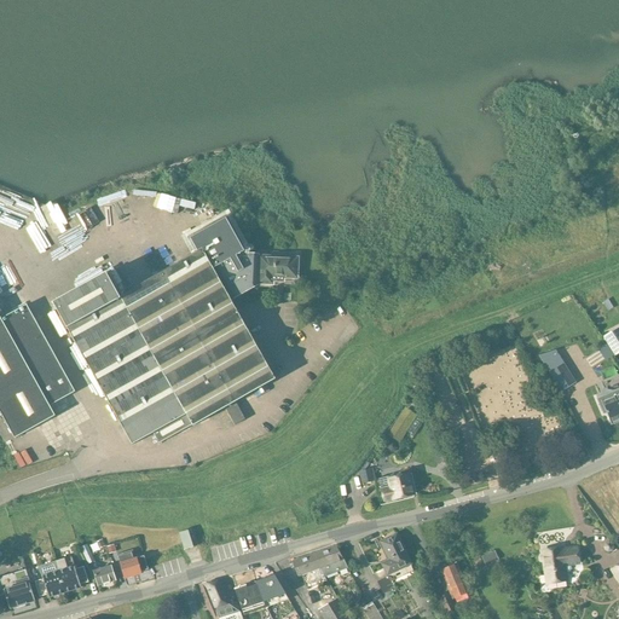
[(190,238),(197,253),(202,250),(230,299),(258,284),(273,284),(273,277),(298,278),(299,258),(246,255),(225,218),(190,238)]
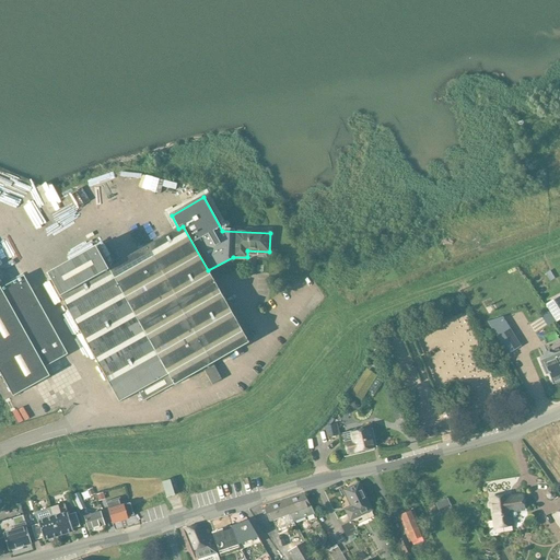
[(96,247),(48,275),(119,403),(139,392),(143,401),(249,343),(208,270),(183,226),(178,229),(108,269),(96,247)]
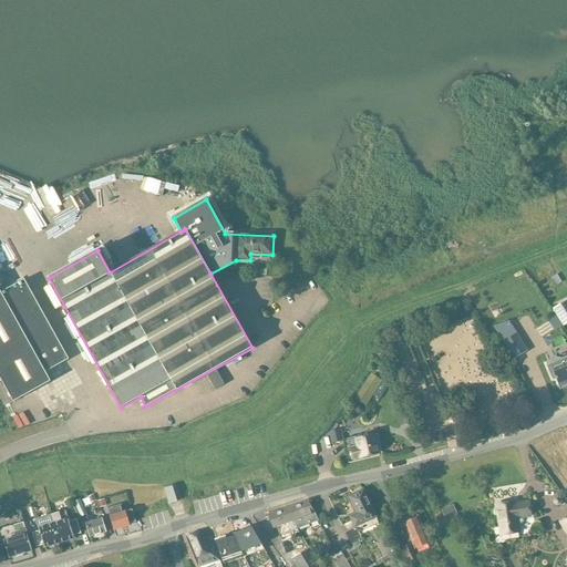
[(0,289),(0,377),(13,402),(51,381),(45,372),(69,359),(24,279),(1,292),(0,289)]
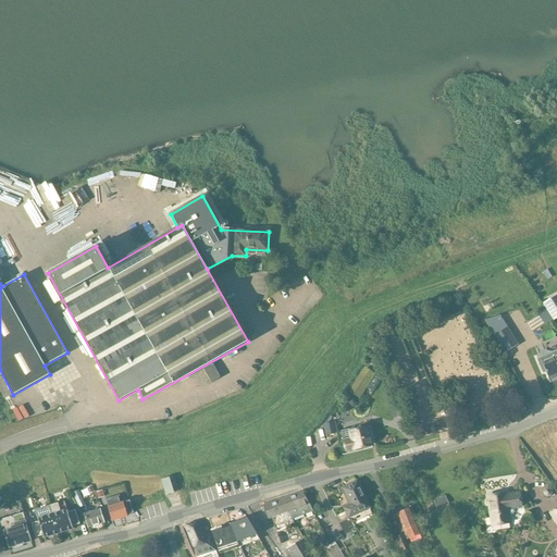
[(551,298),(542,304),(553,320),(556,317),(556,294),(551,298)]
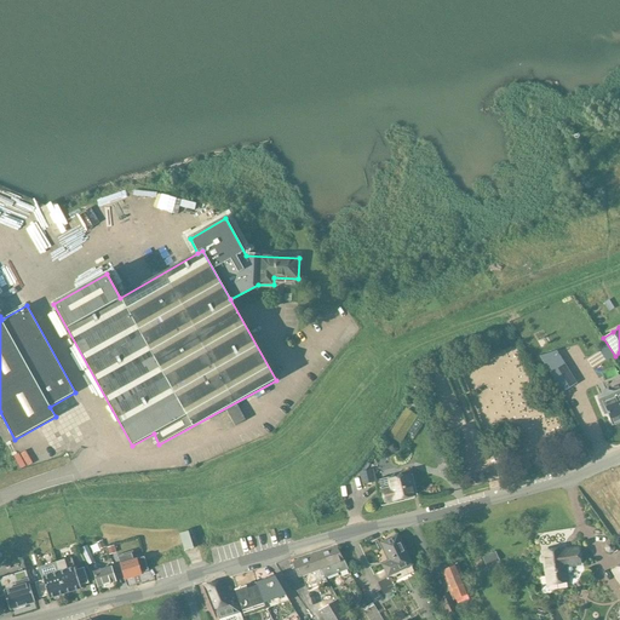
[(556,351),(539,357),(551,375),(566,366),(556,351)]
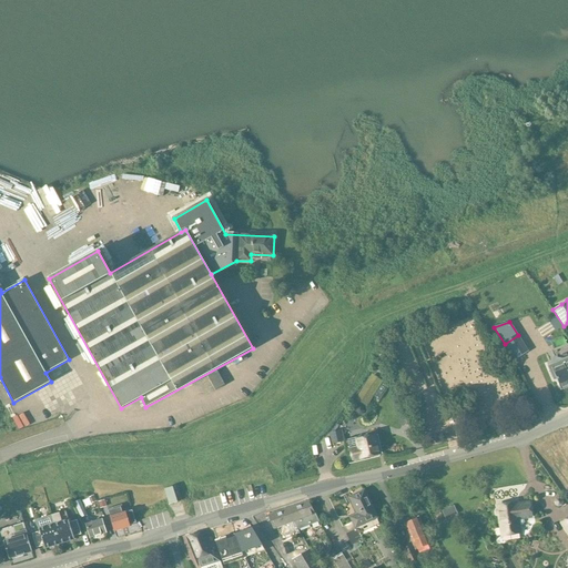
[(416,331),(404,334),(405,335),(406,341),(418,338),(416,332),(416,331)]
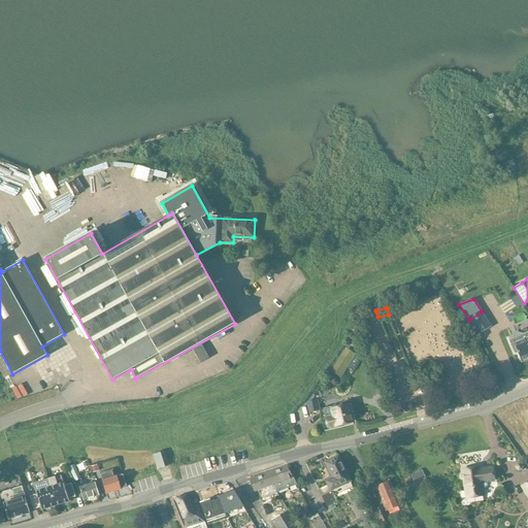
[(527,336),(510,343),(515,353),(517,352),(521,361),(527,358),(527,336)]
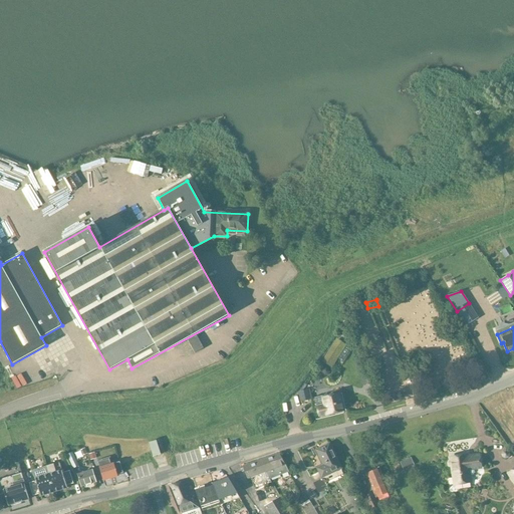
[(196,333),(187,338),(195,353),(204,348),(196,333)]
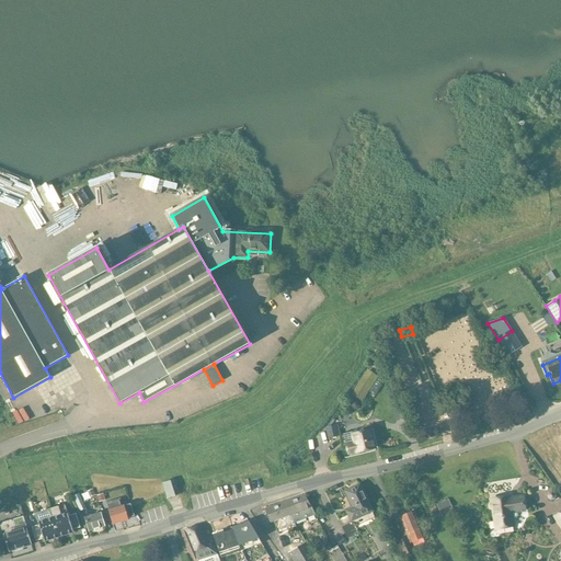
[(359,381),(352,393),(353,393),(361,399),(368,387),(376,375),(369,370),(367,369),(359,381)]
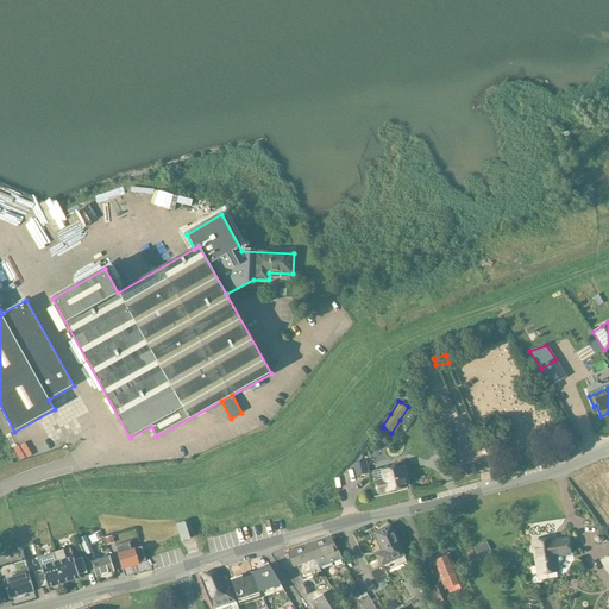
[(383,435),(381,439),(382,443),(385,445),(390,444),(391,440),(390,437),(387,434),(383,435)]
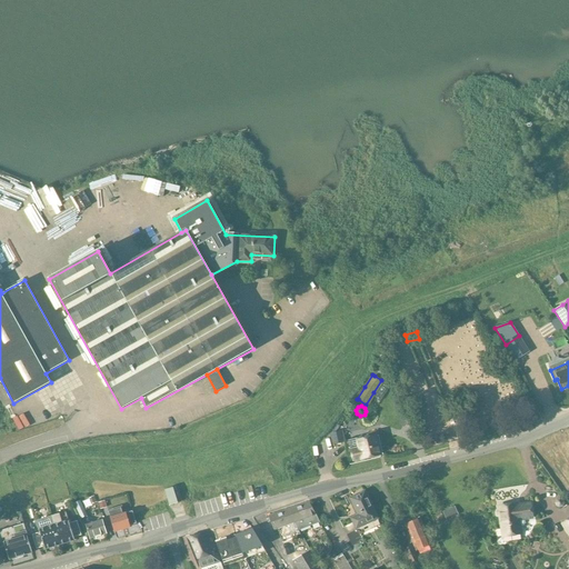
[(333,433),(330,435),(331,437),(333,445),(345,441),(342,431),(333,433)]
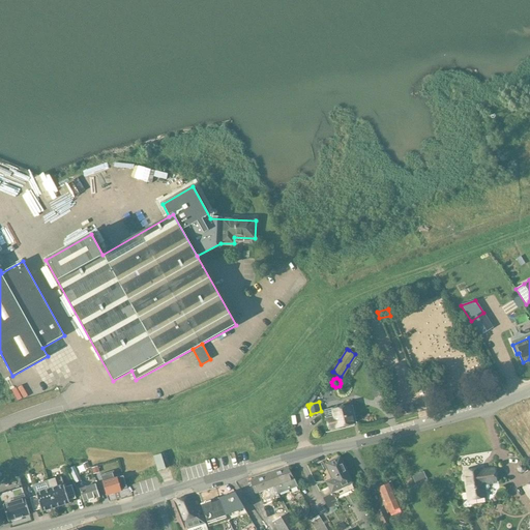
[(331,409),(321,411),(324,423),(328,422),(328,423),(329,430),(335,428),(336,429),(344,427),(355,423),(353,418),(351,407),(350,407),(345,408),(332,411),(331,409)]
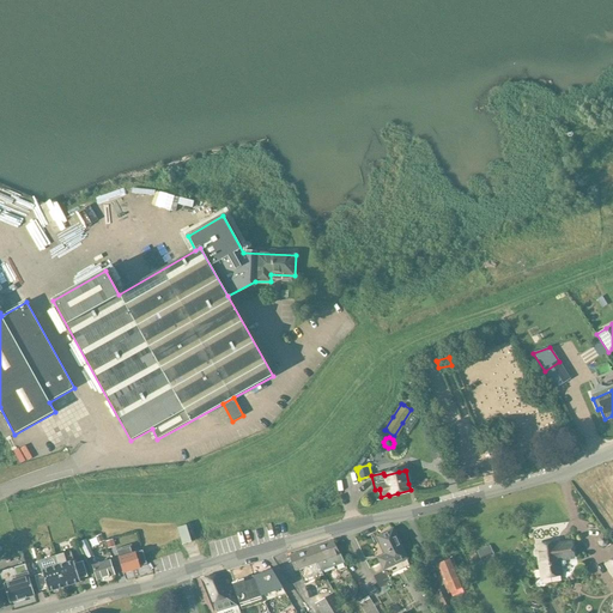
[(187,527),(177,529),(183,545),(192,542),(187,527)]
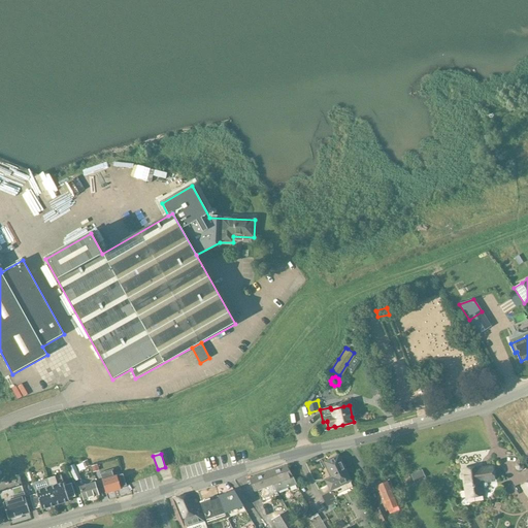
[(333,479),(327,482),(332,493),(351,484),(351,483),(338,457),(326,463),(333,479)]
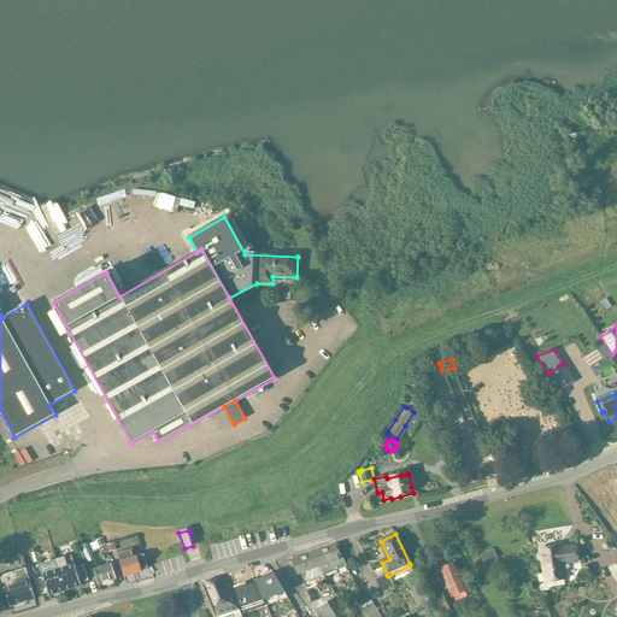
[(604,540),(601,544),(603,547),(606,548),(610,548),(612,545),(611,540),(609,540),(607,539),(606,539),(604,540)]
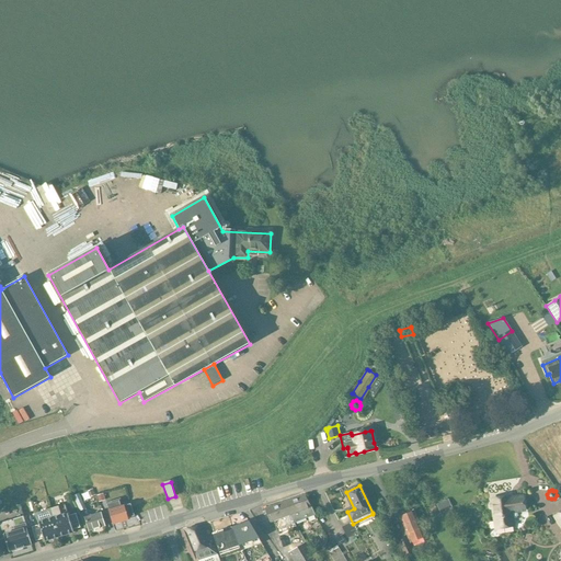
[(73,496),(80,512),(86,508),(79,494),(73,496)]
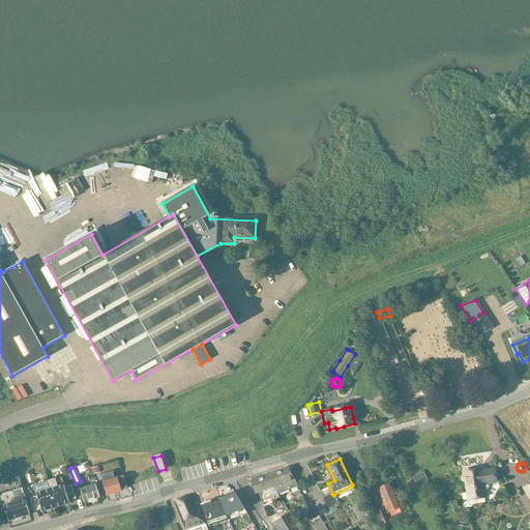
[(288,468),(269,474),(278,494),(293,489),(294,494),(299,492),(297,487),(288,468)]
